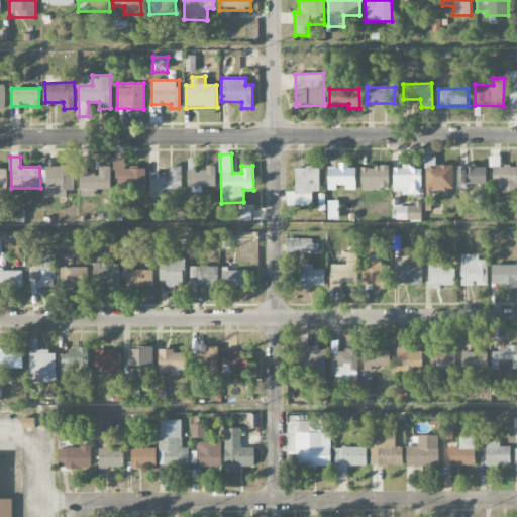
[(125,158),(113,159),(113,180),(118,180),(118,191),(146,190),(145,169),(125,169),(125,158)]
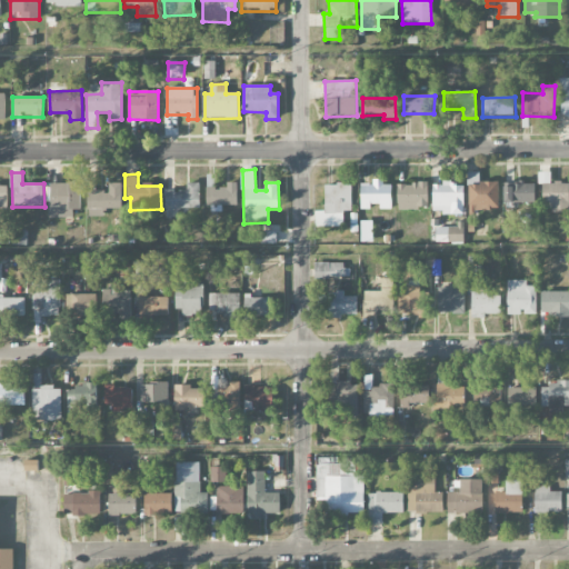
[(568,181),(550,182),(550,175),(541,175),(541,181),(540,181),(540,202),(552,202),(552,209),(568,209),(568,181)]
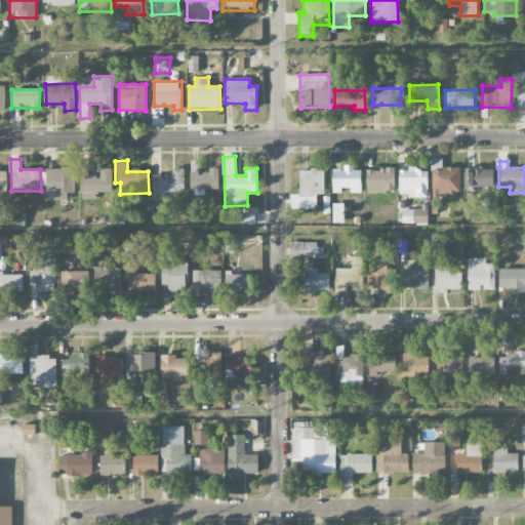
[(172,169),(172,176),(162,176),(161,163),(152,164),(153,201),(164,200),(164,193),(185,192),(184,168),(172,169)]
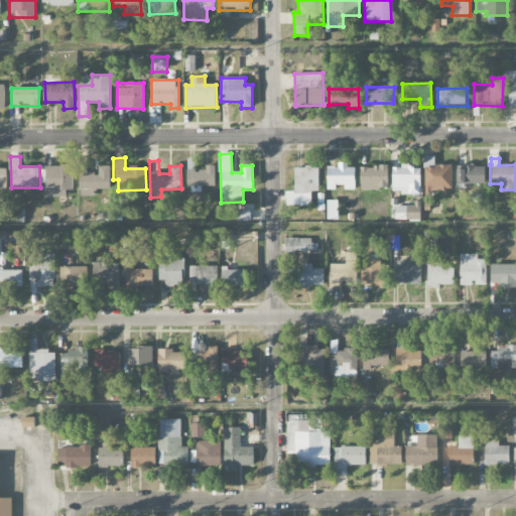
[(215,165),(206,166),(206,170),(187,170),(187,186),(216,186),(215,165)]
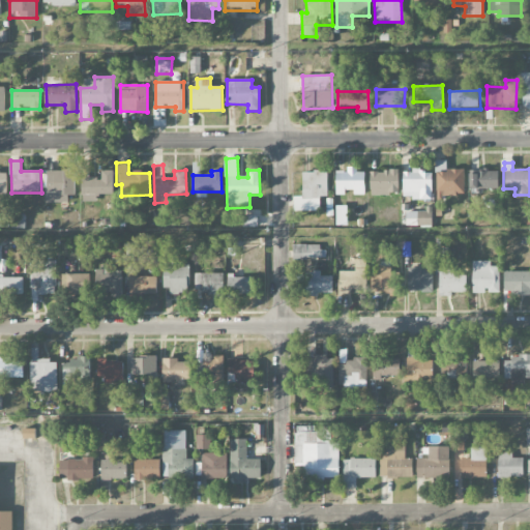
[(465,196),(464,170),(436,171),(437,197),(465,196)]
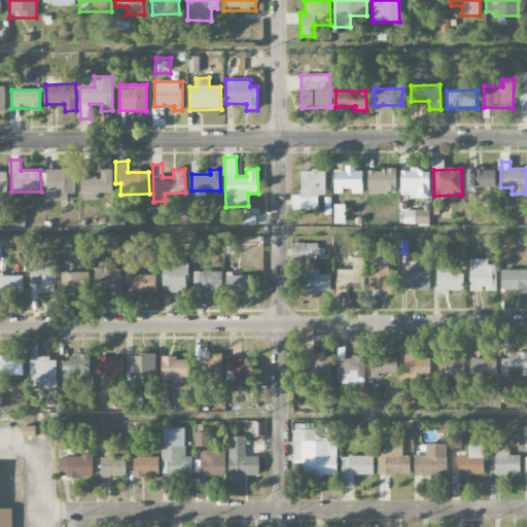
[(466,187),(495,188),(495,169),(466,169),(466,187)]
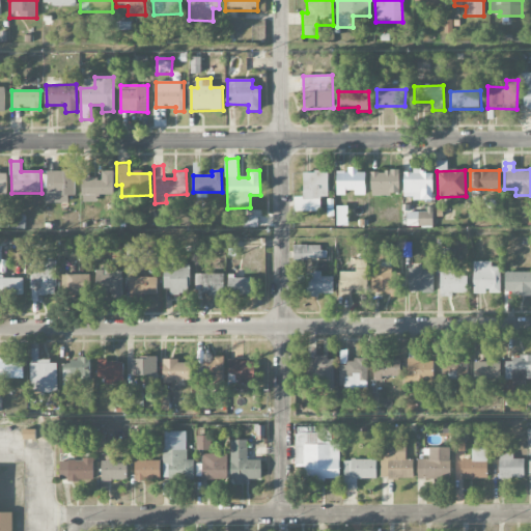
[(75,195),(75,171),(47,171),(47,203),(68,203),(68,196),(75,195)]
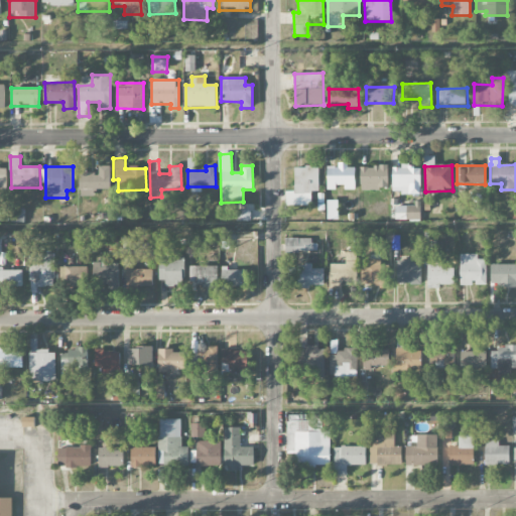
[(110,166),(99,166),(99,173),(80,173),(80,197),(94,197),(94,189),(110,189),(110,166)]
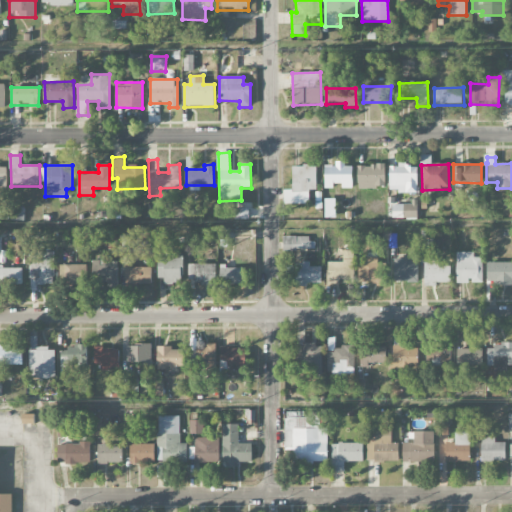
[(353,166),(325,165),(325,183),(352,184),(353,166)]
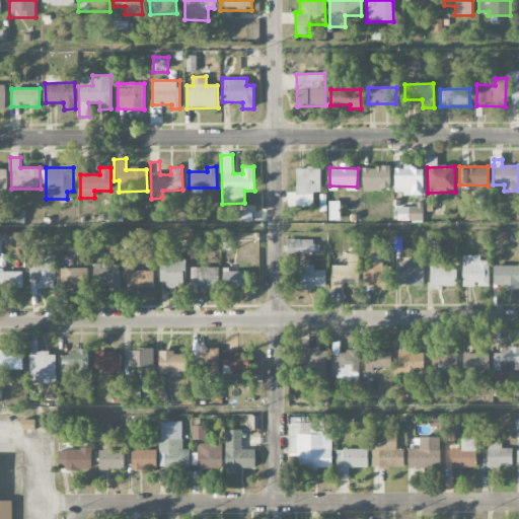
[(363,167),(362,191),(390,192),(390,167),(363,167)]
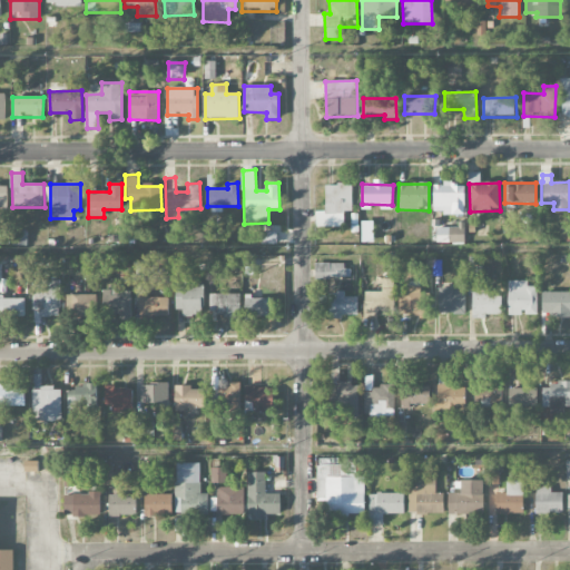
[(433,185),(433,214),(464,214),(464,184),(443,184),(443,185),(433,185)]
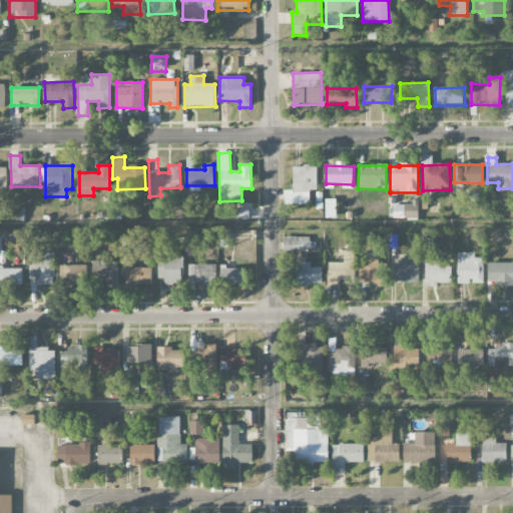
[(318,190),(317,166),(293,166),(294,190),(286,190),(286,204),(310,204),(310,190),(318,190)]
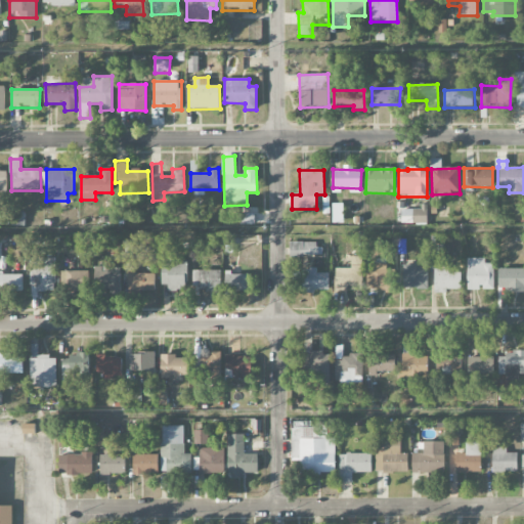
[(402,208),(401,223),(427,224),(427,209),(402,208)]
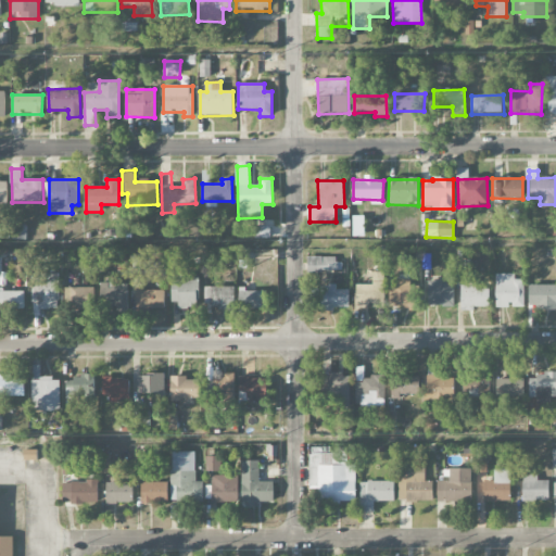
[(26,226),(10,226),(10,239),(26,239),(26,226)]
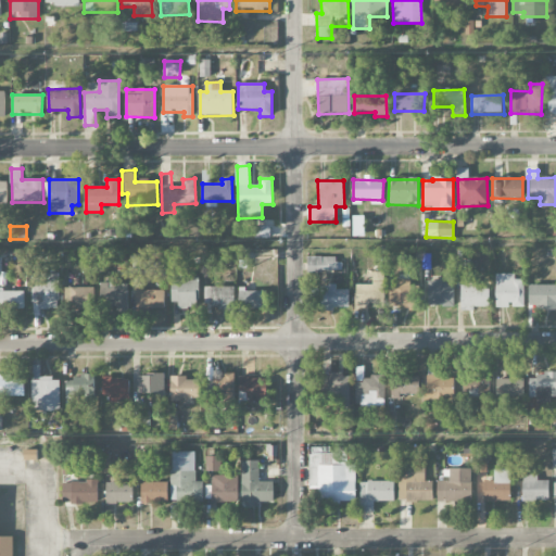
[(113,272),(126,272),(125,255),(113,255),(113,272)]
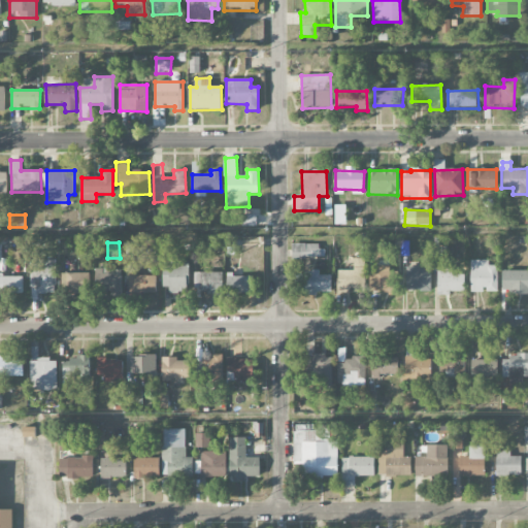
[(292,244),(292,258),(325,258),(325,244),(292,244)]
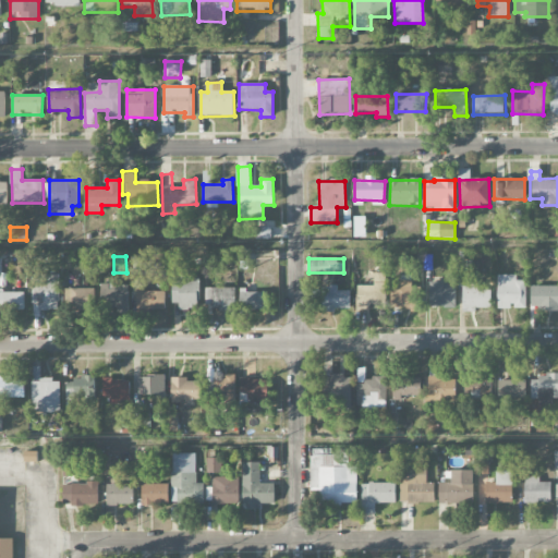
[(356,286),(356,310),(386,308),(385,273),(374,273),(374,286),(356,286)]
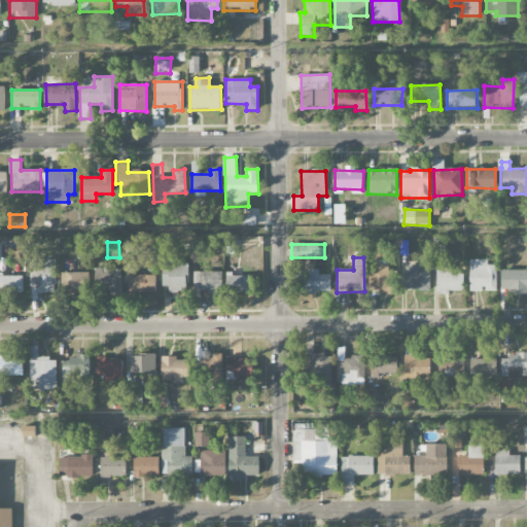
[(398,271),(388,271),(388,259),(370,258),(369,291),(397,292),(398,271)]
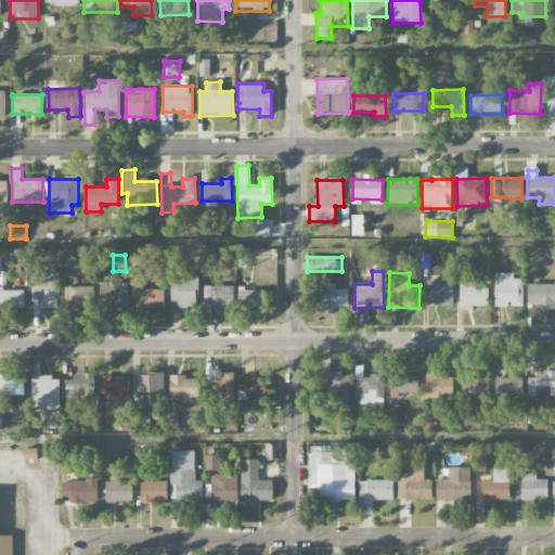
[(494,307),(511,307),(511,306),(521,306),(523,273),(494,272),(494,307)]
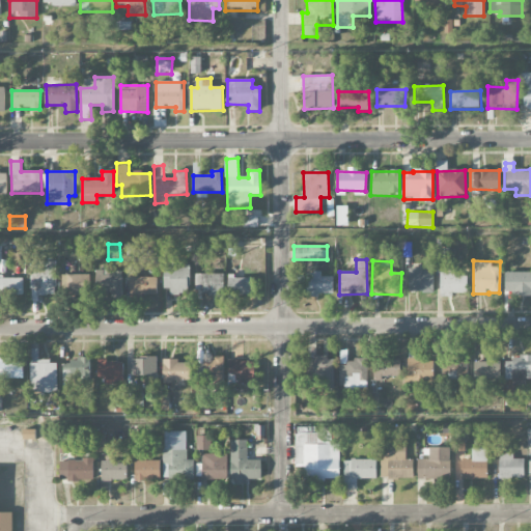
[(56,261),(30,261),(31,298),(57,297),(56,261)]
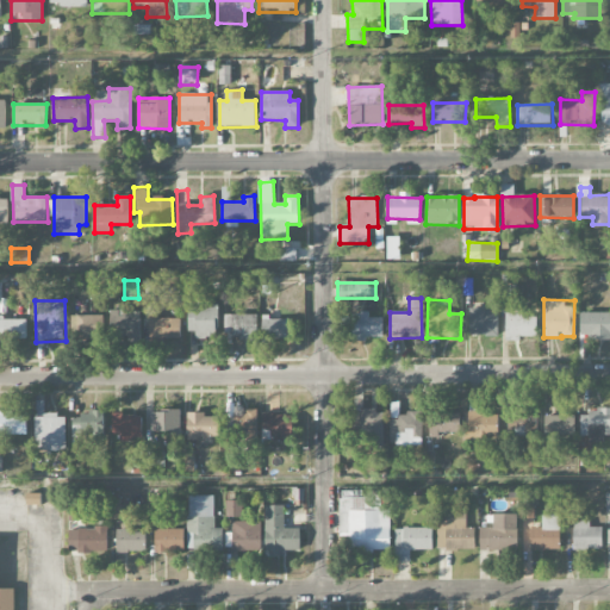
[(188,306),(188,331),(195,331),(195,338),(218,338),(218,306),(188,306)]
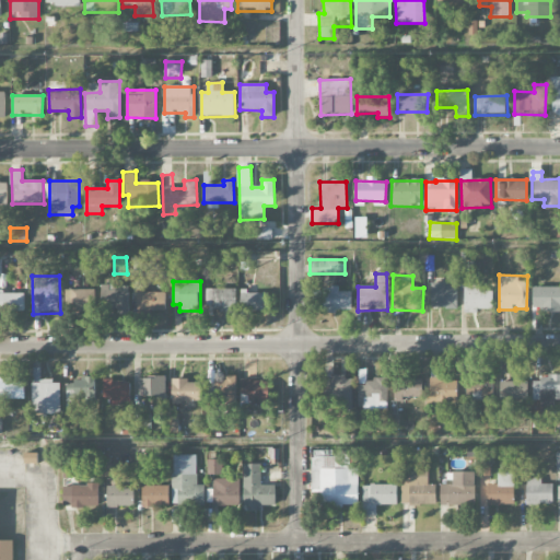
[(457,308),(457,284),(432,283),(432,308),(457,308)]
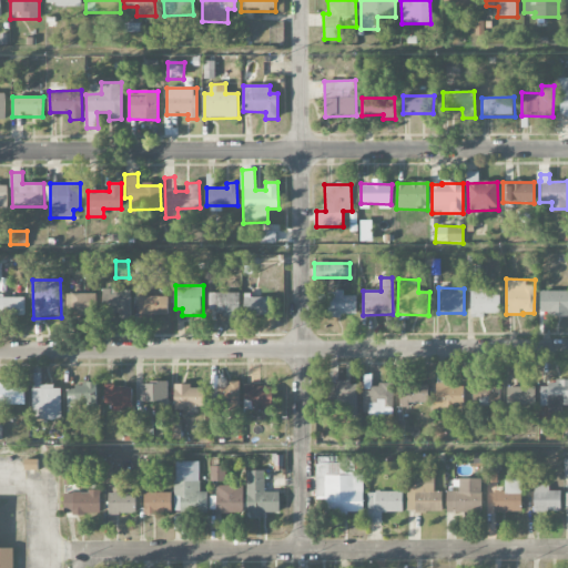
[(130,288),(102,290),(102,318),(131,317),(130,288)]
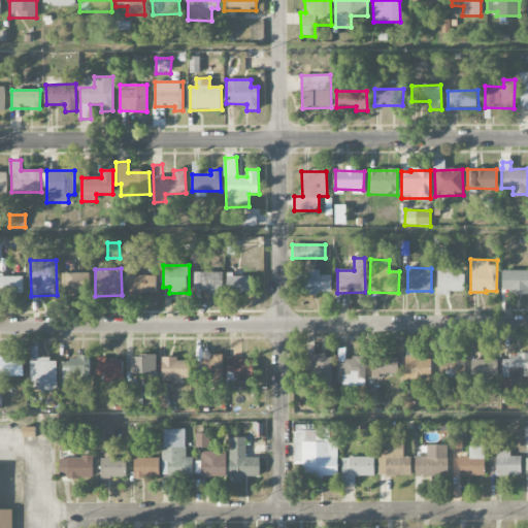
[(465,292),(464,274),(451,274),(451,270),(437,271),(437,292),(465,292)]
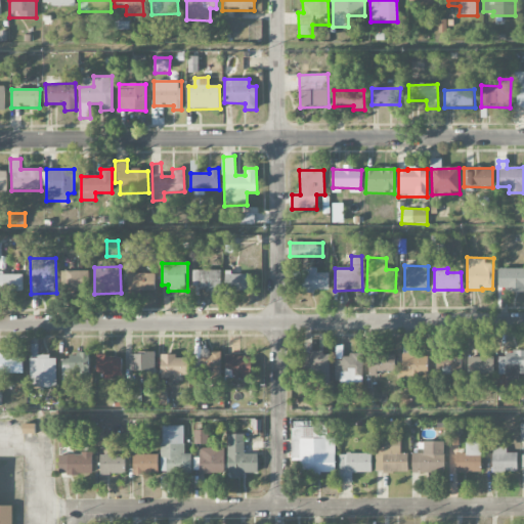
[(523,268),(497,268),(497,290),(523,290),(523,268)]
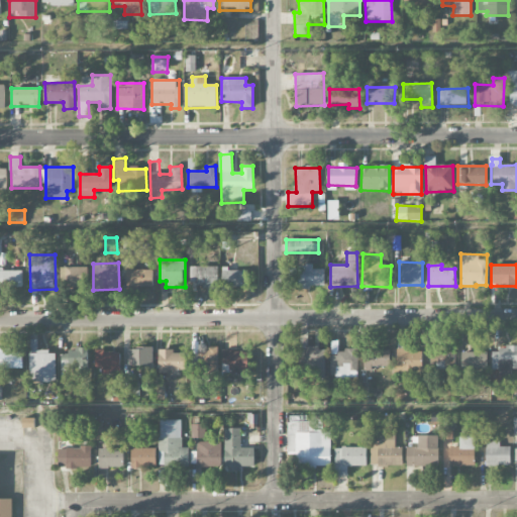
[(218,267),(190,266),(190,288),(217,289),(218,267)]
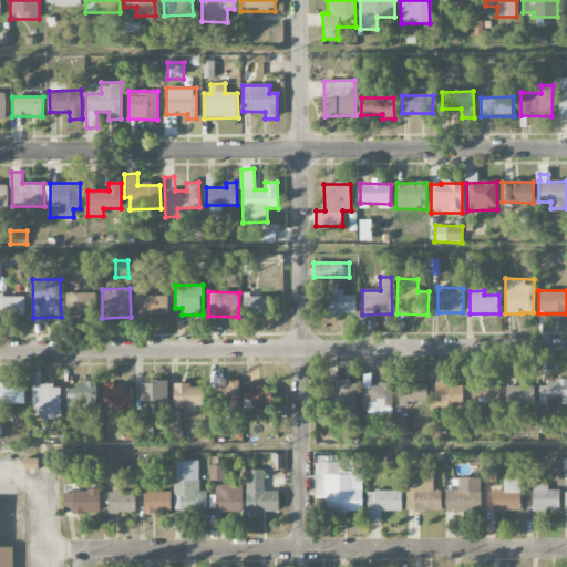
[(356,316),(356,296),(343,296),(343,291),(327,291),(327,316),(356,316)]
